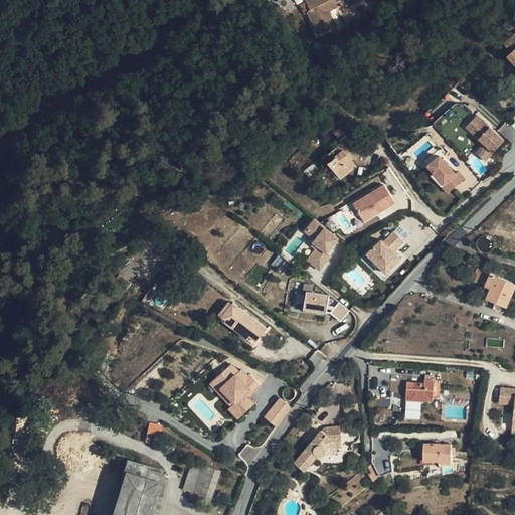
[(305,0),(306,1),(300,5),(305,14),(308,12),(319,35),(336,26),(328,10),(334,7),(345,29),(374,12),(366,0),(363,0),(345,10),(339,0),(305,0)]
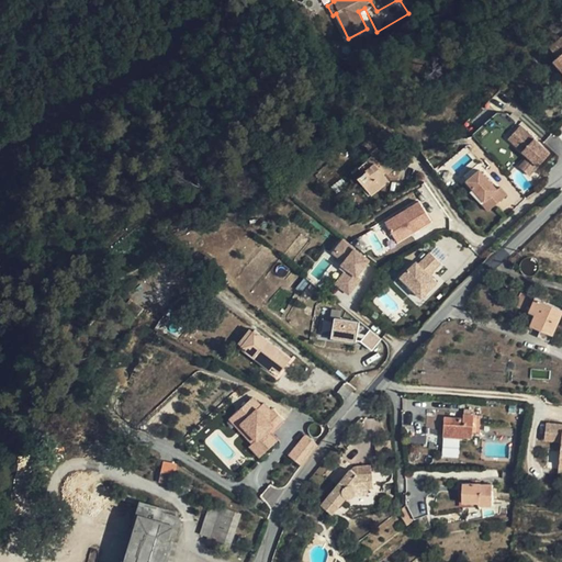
[(307,25),(308,25),(316,20),(313,11),(312,11),(307,10),(301,13),(307,25)]
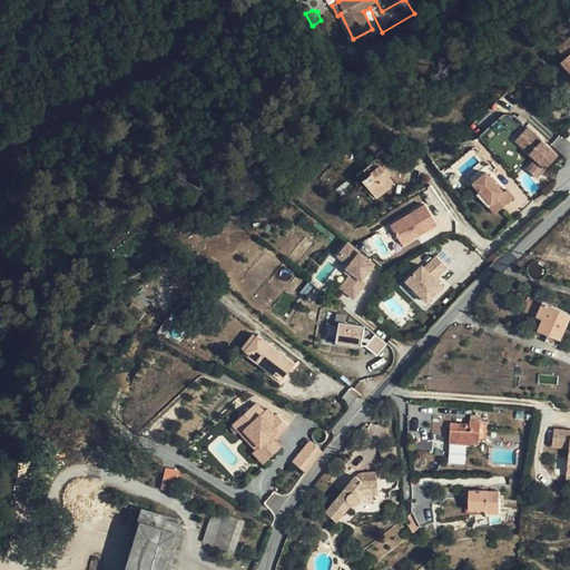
[(569,38),(559,48),(564,55),(569,50),(569,57),(562,64),(569,72),(569,38)]
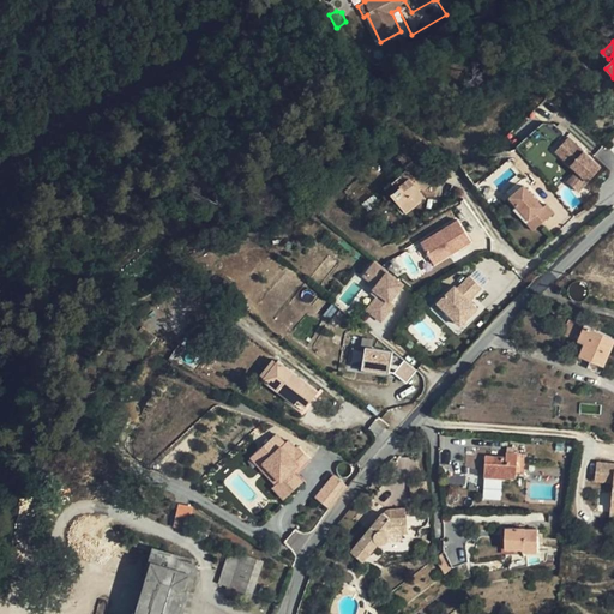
[(567,137),(554,151),(576,172),(567,182),(578,192),(601,168),(567,137)]
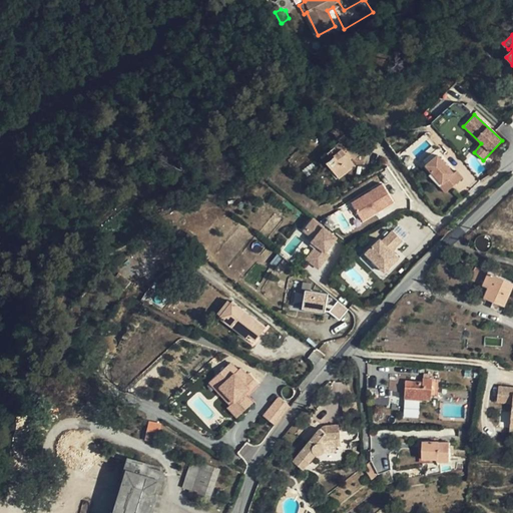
[(351,155),(357,150),(338,126),(332,130),(340,141),(351,155)]
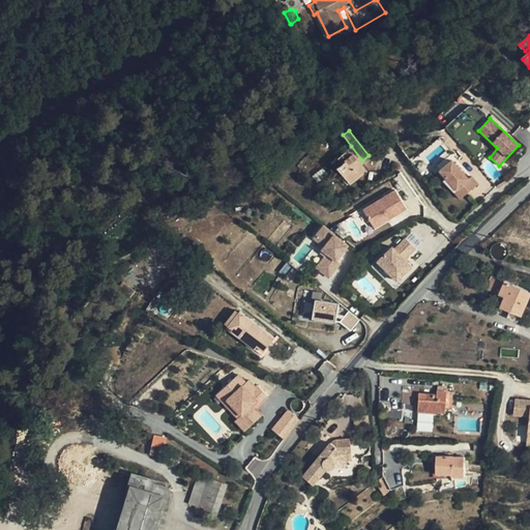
[(362,160),(351,146),(348,148),(360,163),(362,160)]
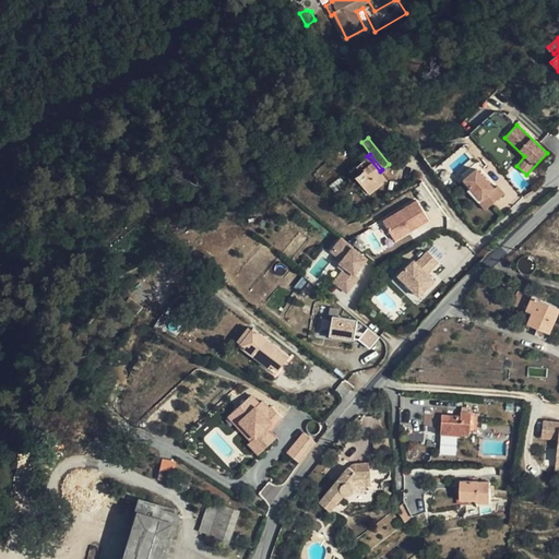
[(387,179),(381,174),(380,171),(367,156),(349,170),(361,185),(358,187),(366,195),(387,179)]
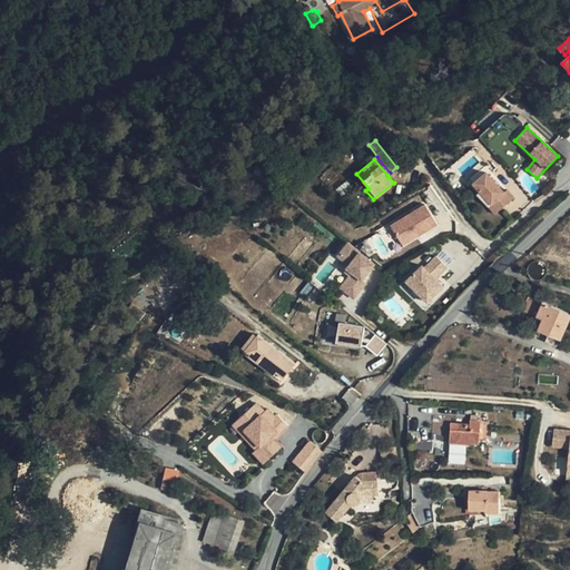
[(400,170),(396,167),(390,173),(387,175),(389,177),(392,175),(393,176),(400,170)]
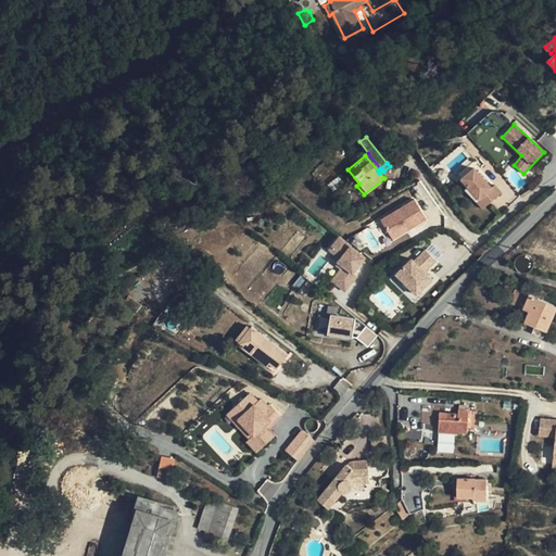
[(476,167),(464,178),(470,185),(482,198),(485,193),(493,201),(504,191),(496,184),(494,186),(476,167)]
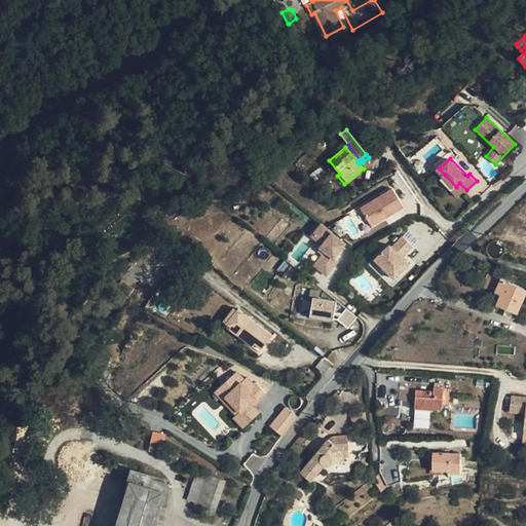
[(456,187),(445,175),(442,178),(460,196),(466,190),(459,183),(456,187)]
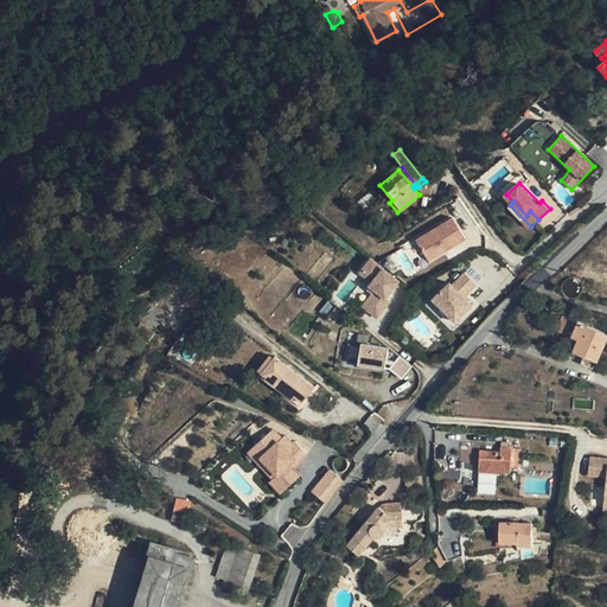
[(428,261),(466,238),(452,216),(415,238),(428,261)]
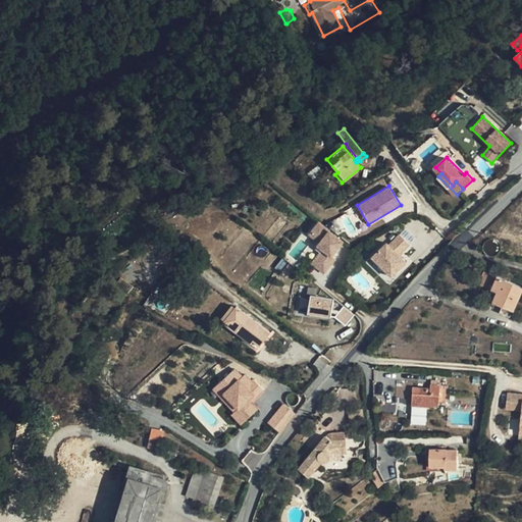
[(331,257),(343,244),(319,225),(310,236),(320,245),(316,251),(321,255),(313,265),(324,274),(335,261),(331,257)]
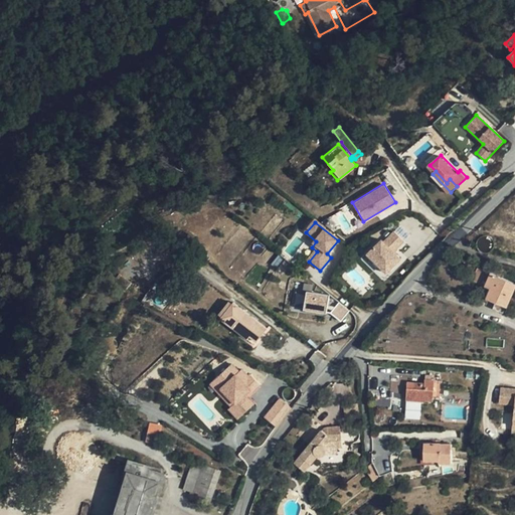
[(396,252),(407,242),(398,232),(387,242),(385,239),(369,252),(387,274),(402,261),(396,252)]
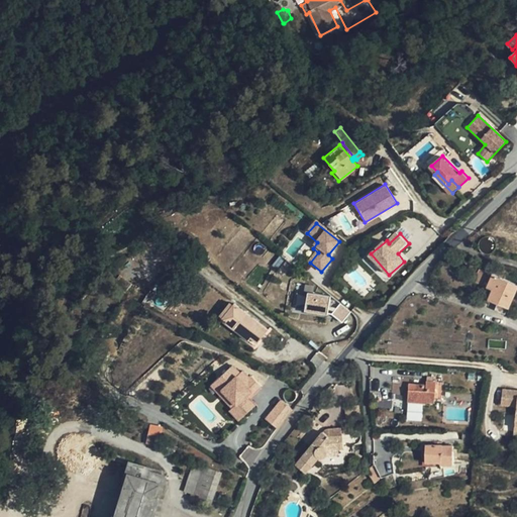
[(516,288),(516,284),(480,269),(474,281),(493,289),(489,299),(509,308),(516,288)]
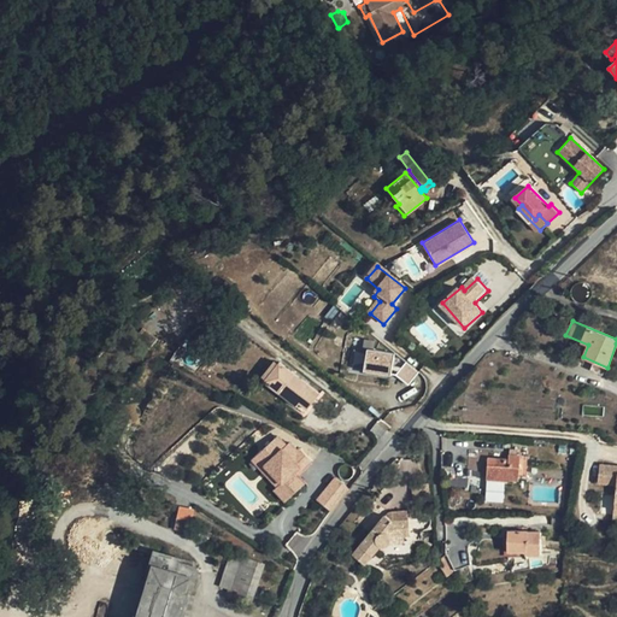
[(206,356),(186,339),(174,353),(194,370),(206,356)]
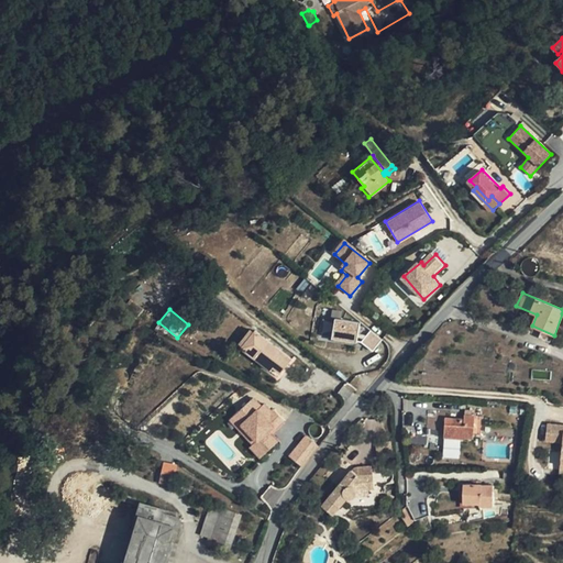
[(320,337),(329,339),(333,318),(323,317),(320,337)]
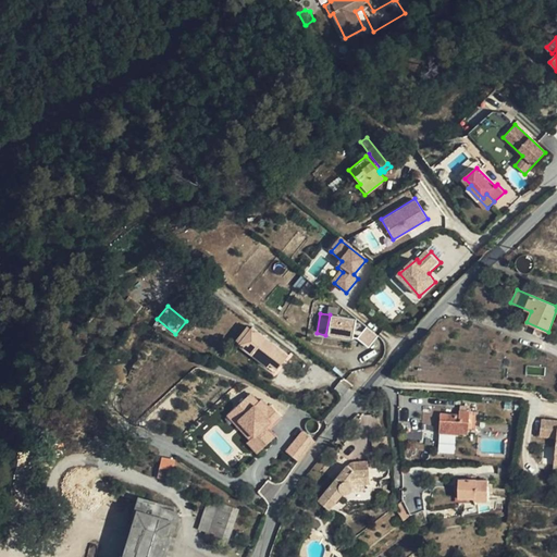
[(355,330),(356,319),(332,314),(329,335),(353,338),(354,334),(355,330)]
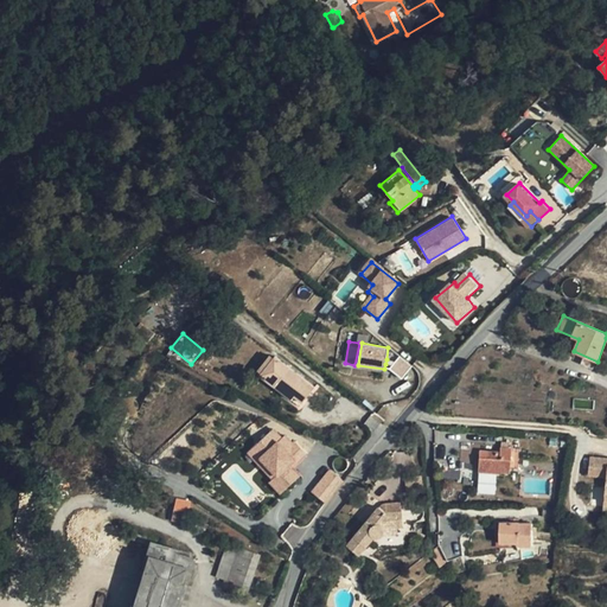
[(291,393),(294,396),(302,403),(314,387),(275,356),(261,375),(287,396),(291,393)]
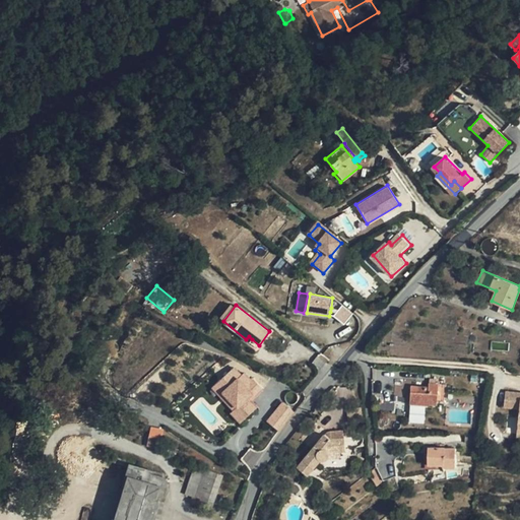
[(345,325),(353,314),(342,306),(339,309),(336,313),(334,316),(345,325)]
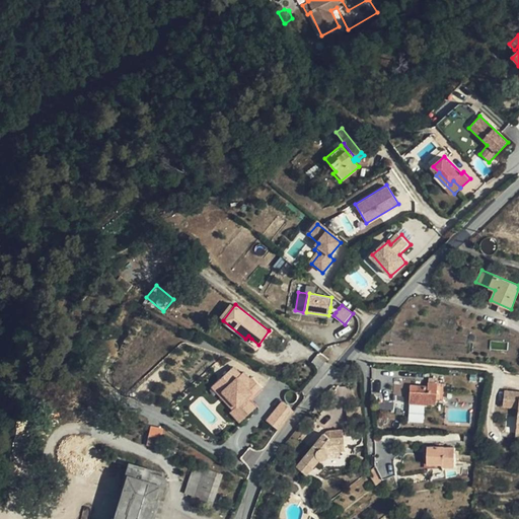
[(237,364),(209,387),(240,422),(257,406),(251,399),(262,391),(237,364)]
